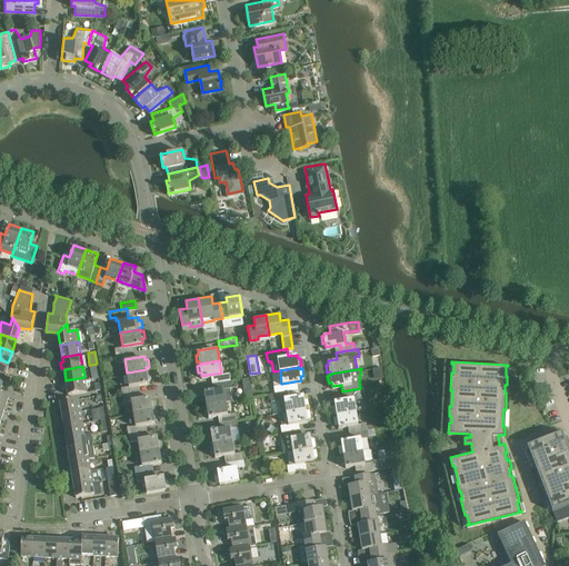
[(147,369),(127,373),(129,385),(149,381),(148,378),(151,377),(149,370),(147,370),(147,369)]
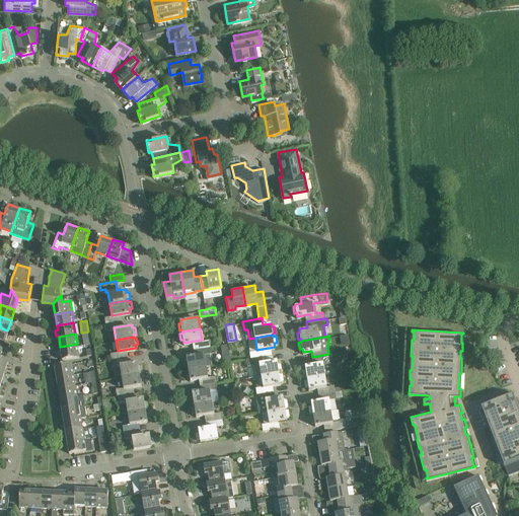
[(77,344),(60,347),(62,358),(79,355),(77,344)]
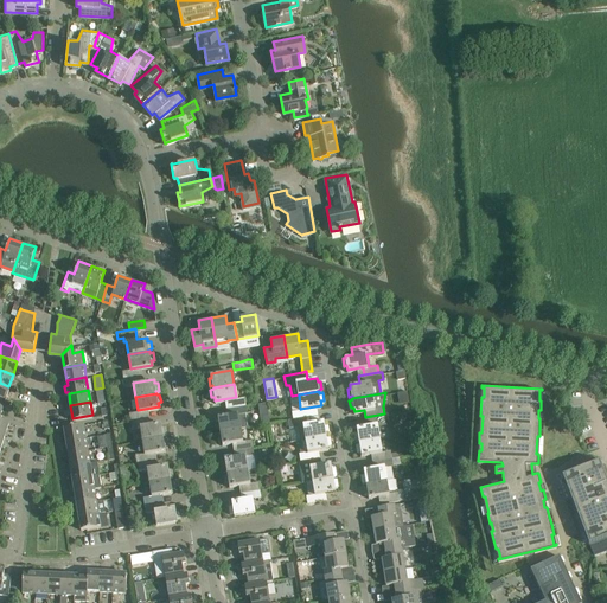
[(218,419),(216,421),(217,428),(219,428),(219,429),(241,425),(248,424),(246,411),(241,411),(238,412),(228,414),(218,416),(218,419)]
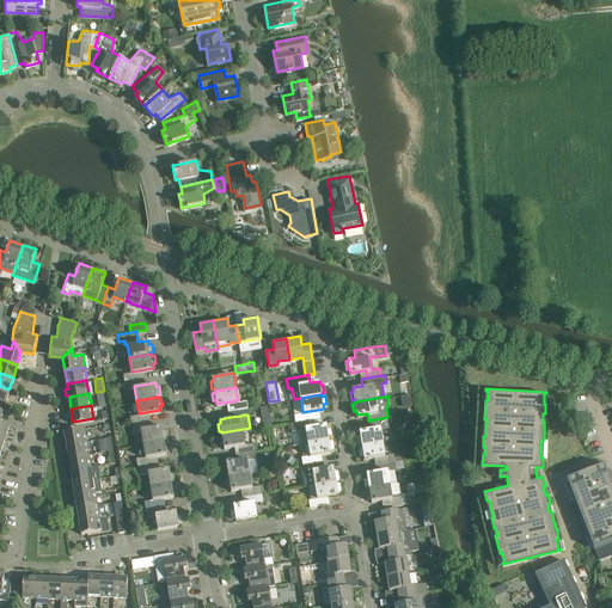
[(270,415),(262,417),(263,425),(273,424),(270,415)]
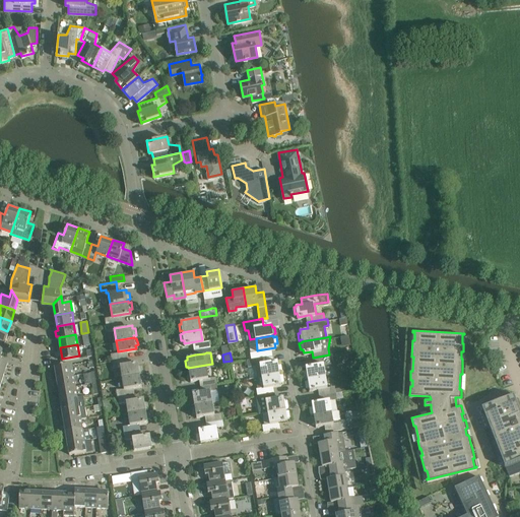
[(325,374),(336,373),(331,362),(329,354),(313,358),(314,364),(306,366),(306,369),(304,370),(305,376),(307,376),(308,377),(325,374)]
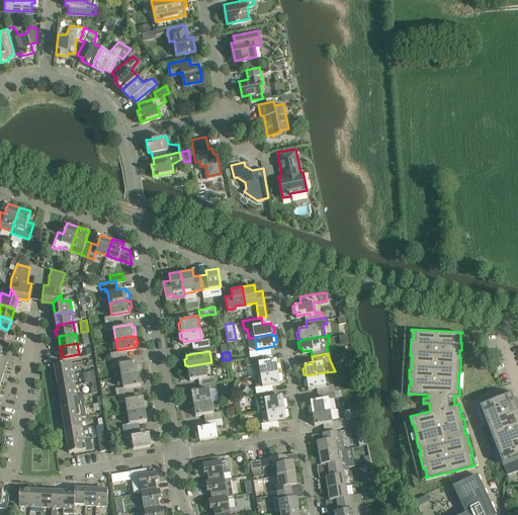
[(250,356),(245,357),(246,363),(251,362),(254,362),(255,374),(260,373),(278,370),(278,368),(280,368),(279,361),(277,362),(276,358),(264,360),(263,354),(255,355),(250,356)]
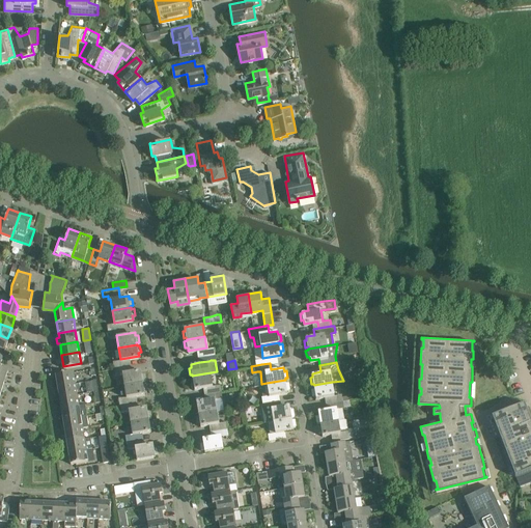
[(124,384),(143,381),(142,380),(145,379),(144,372),(141,372),(141,369),(122,371),(124,384)]
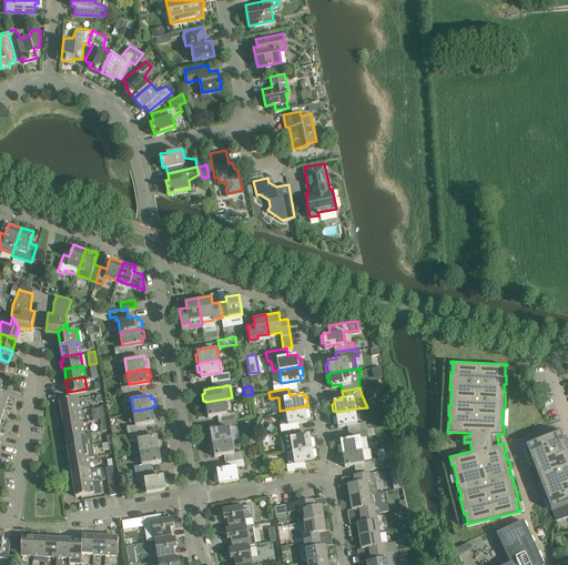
[(60,399),(62,411),(80,409),(78,396),(60,399)]
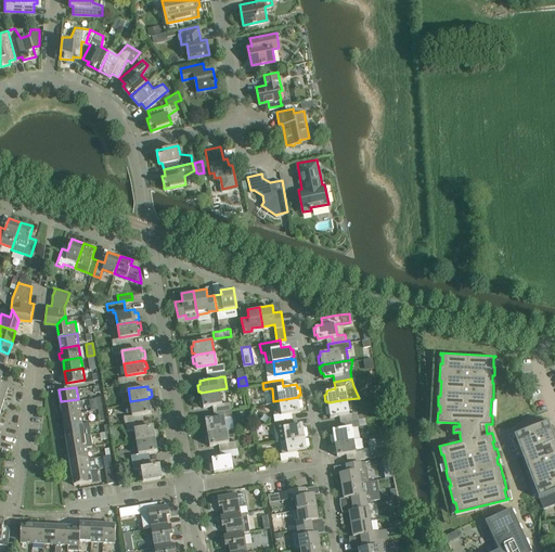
[(202,395),(198,395),(199,402),(203,401),(203,406),(222,402),(220,389),(201,393),(202,395)]
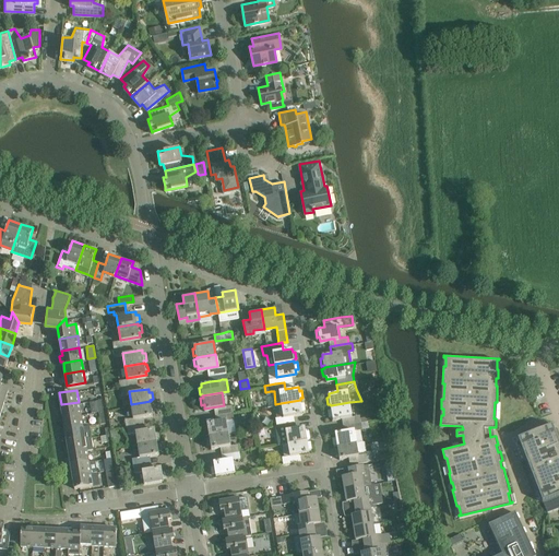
[(275,404),(274,404),(276,416),(275,417),(276,424),(282,423),(281,416),(302,412),(301,409),(305,409),(304,401),(300,401),(300,400),(281,403),(275,404)]
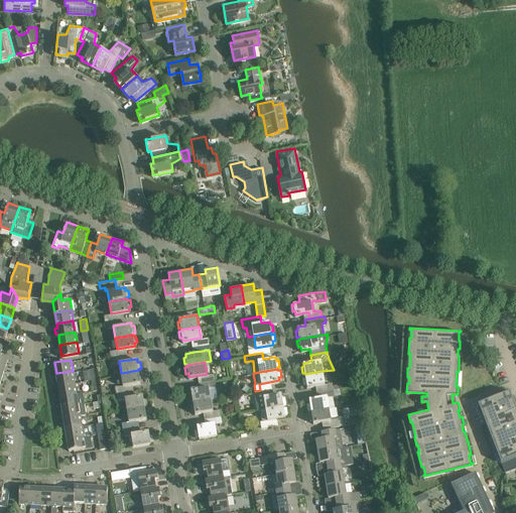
[(139,370),(121,373),(123,385),(141,382),(140,378),(142,378),(141,371),(139,372),(139,370)]
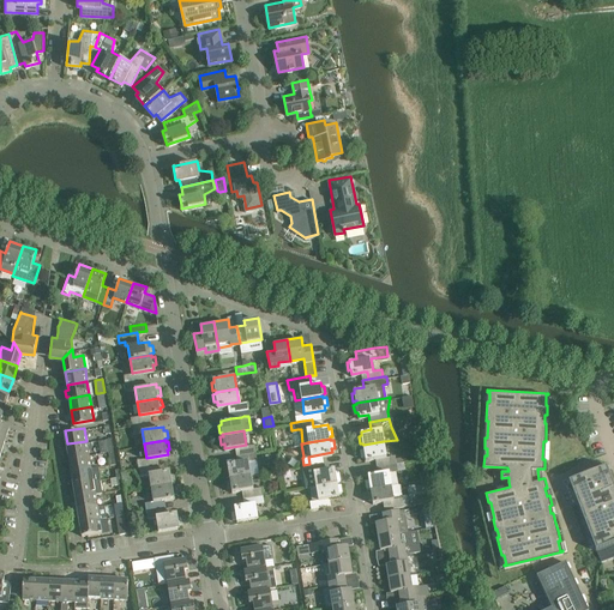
[(86,441),(67,444),(68,457),(89,453),(86,441)]
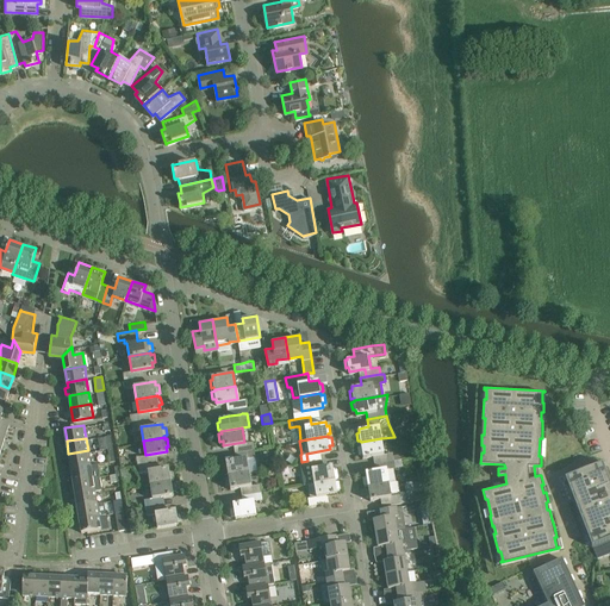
[(384,453),(381,438),(361,442),(361,444),(358,444),(359,453),(362,451),(363,456),(384,453)]
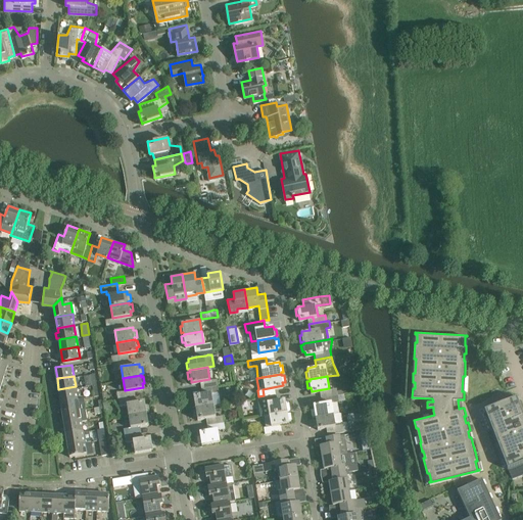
[(58,389),(60,400),(78,397),(76,386),(58,389)]
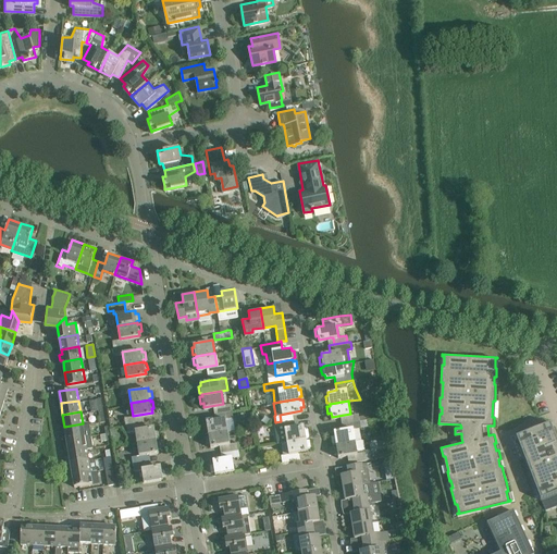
[(207,425),(203,425),(206,432),(208,431),(208,433),(227,430),(235,429),(233,416),(227,417),(225,417),(215,419),(206,420),(207,425)]
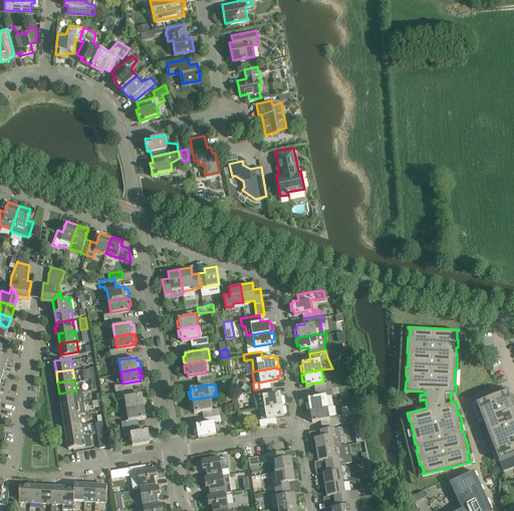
[(308,401),(306,401),(307,408),(309,407),(310,409),(333,405),(331,394),(338,392),(337,386),(331,387),(326,388),(327,394),(308,397),(308,401)]
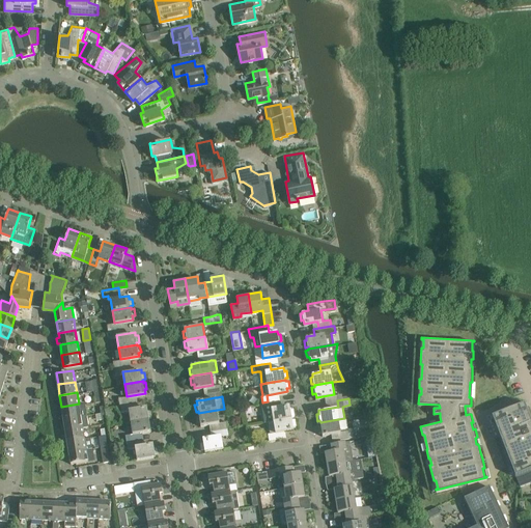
[(262,403),(261,403),(264,421),(268,420),(273,419),(291,416),(291,415),(294,414),(292,408),(290,408),(289,405),(281,406),(280,399),(268,401),(262,403)]
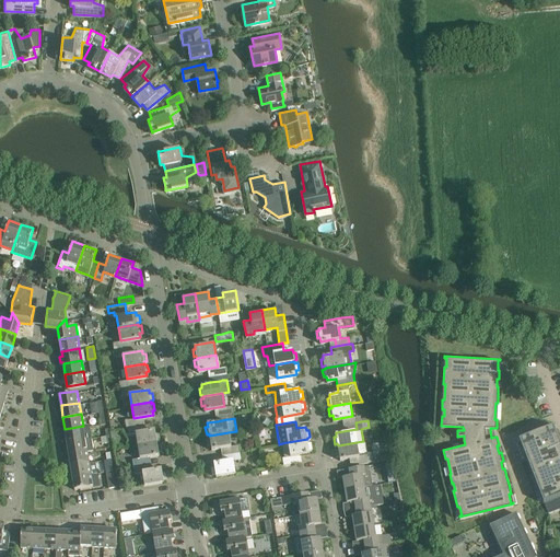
[(65,429),(67,440),(92,436),(90,425),(83,426),(65,429)]
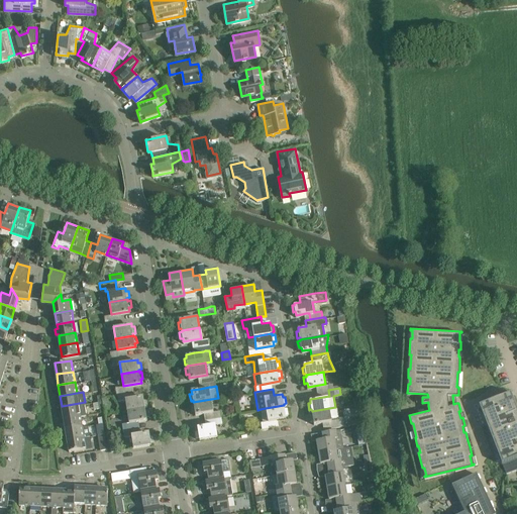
[(502,461),(509,459),(516,455),(516,407),(515,402),(511,392),(479,404),(501,463),(502,461)]
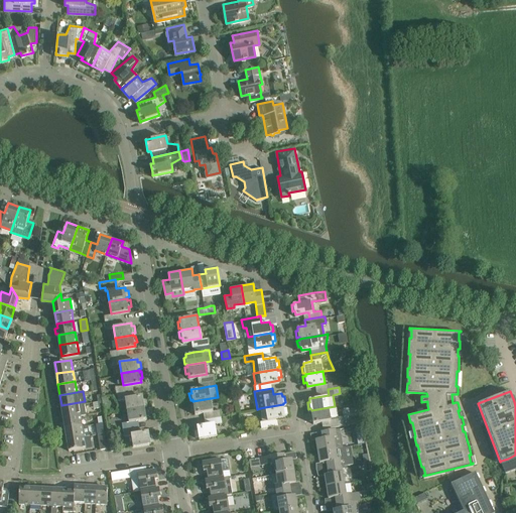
[(127,409),(145,406),(144,404),(147,404),(146,397),(143,398),(143,394),(125,397),(127,409)]
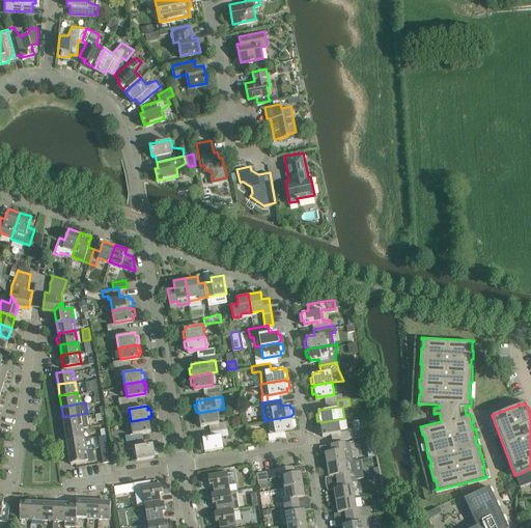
[(199,414),(196,415),(197,421),(200,421),(200,424),(219,421),(217,410),(198,413),(199,414)]
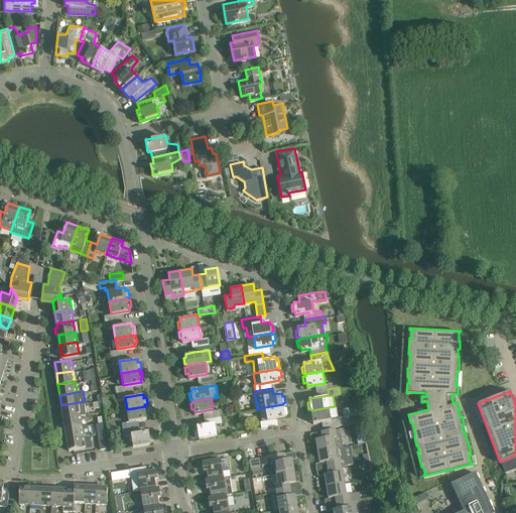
[(85,401),(61,405),(63,416),(80,413),(86,412),(85,401)]
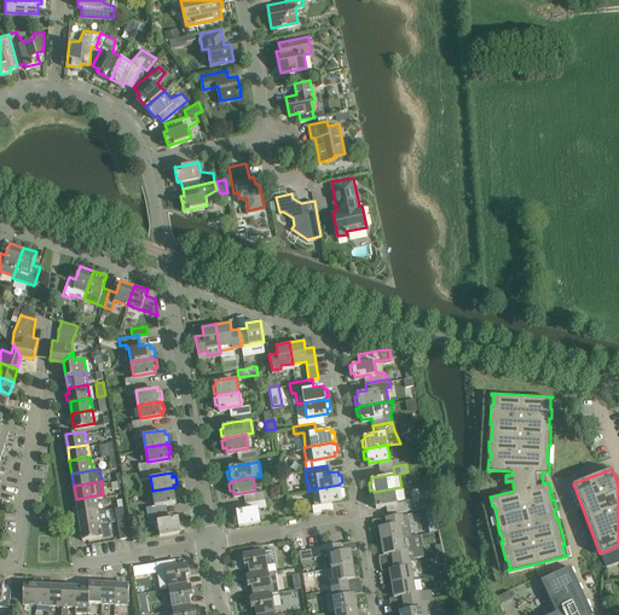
[(318,488),(312,489),(314,503),(312,504),(313,511),(319,510),(318,503),(320,503),(342,499),(341,494),(345,494),(343,486),(340,487),(340,485),(318,488)]
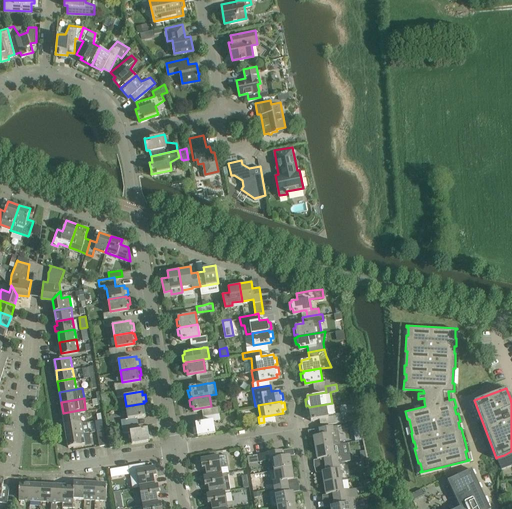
[(144,403),(126,406),(128,417),(145,414),(145,411),(147,410),(146,404),(144,404),(144,403)]
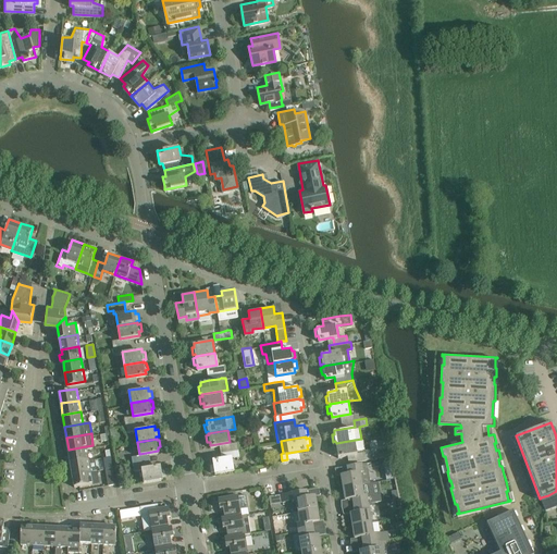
[(336,444),(333,445),(334,452),(337,452),(338,455),(347,454),(348,460),(372,456),(371,450),(371,447),(364,448),(364,451),(357,452),(357,448),(362,447),(361,439),(336,443),(336,444)]
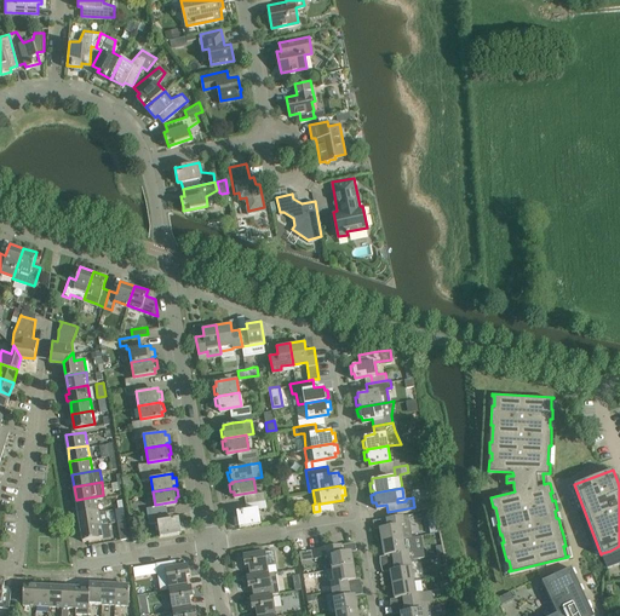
[(76,500),(79,513),(98,510),(96,496),(76,500)]
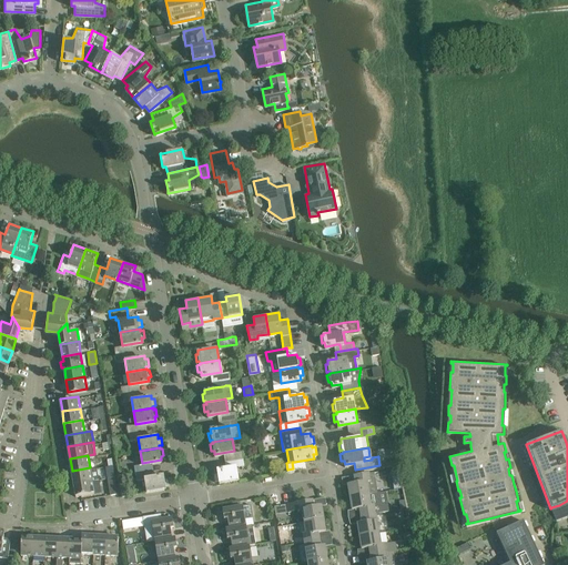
[(219,482),(239,478),(236,465),(216,468),(217,472),(214,473),(215,480),(219,480),(219,482)]
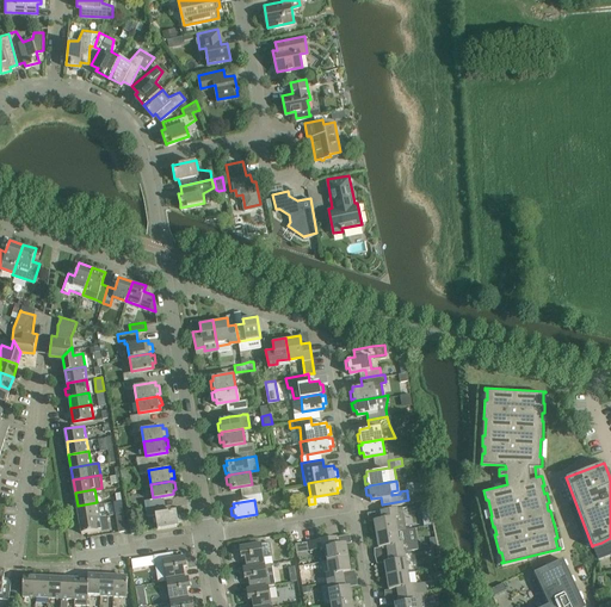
[(78,506),(79,518),(99,514),(106,513),(104,501),(97,502),(78,506)]
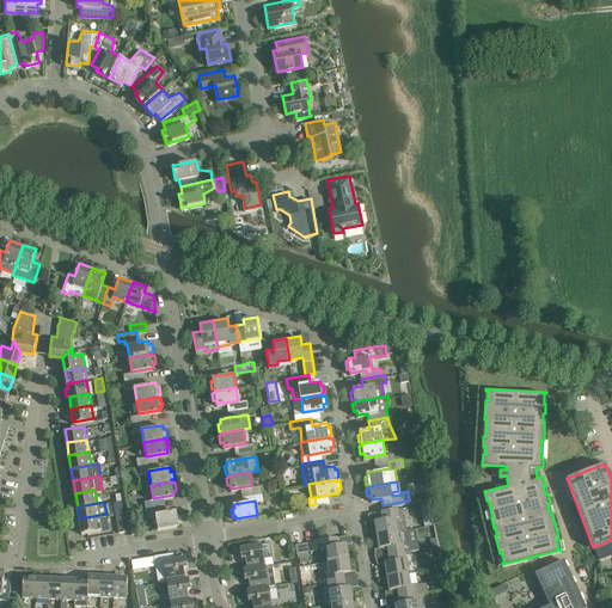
[(383,517),(374,519),(377,533),(398,529),(407,528),(403,507),(398,507),(381,509),(383,517)]
